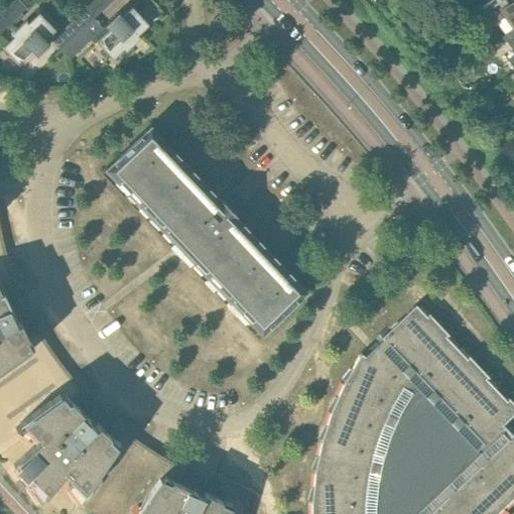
[(10,26),(28,9),(19,0),(18,0),(1,17),(10,26)]
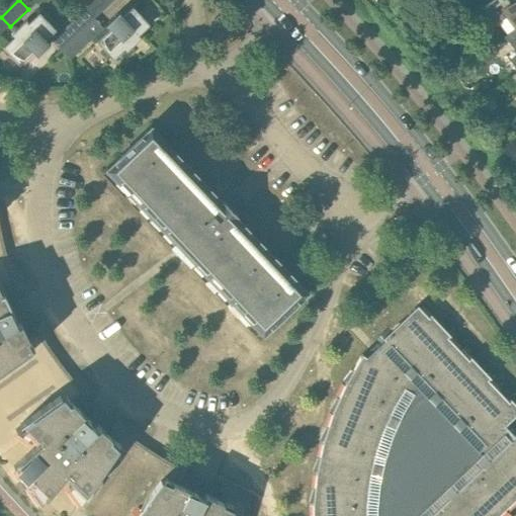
[(113,3),(110,0),(97,0),(86,11),(95,20),(113,3)]
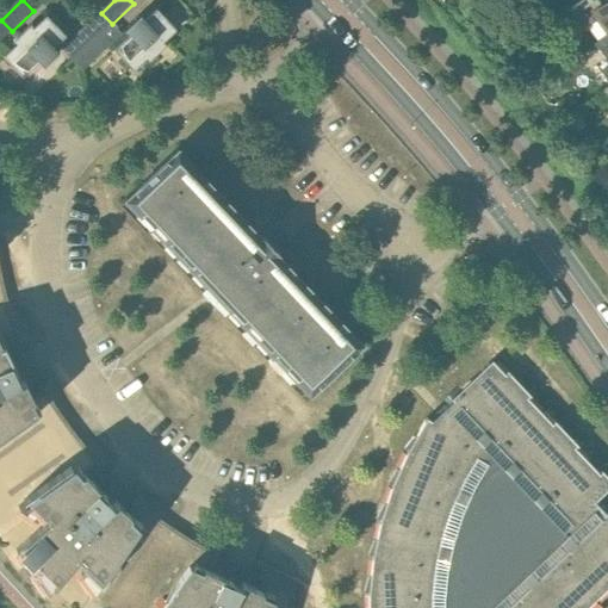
[(469,0),(477,10),(489,0),(469,0)]
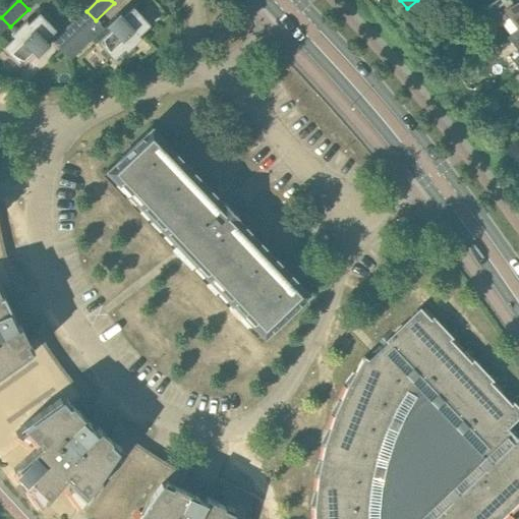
[(518,2),(516,5),(512,0),(500,0),(488,9),(502,26),(512,18),(518,27),(518,2)]
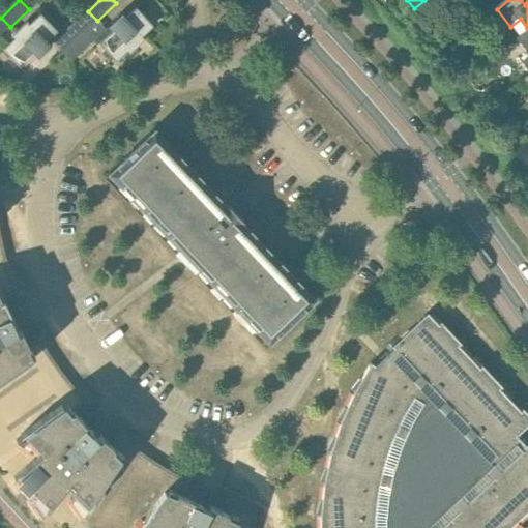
[(100,45),(118,62),(121,59),(123,61),(127,57),(125,55),(128,53),(130,55),(148,38),(148,37),(146,39),(144,38),(155,27),(138,9),(126,20),(123,16),(124,15),(123,13),(110,27),(114,31),(100,45)]
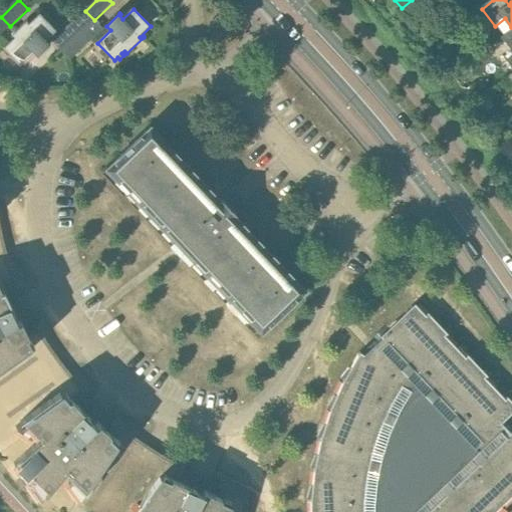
[(85,11),(68,28),(76,37),(94,20),(85,11)]
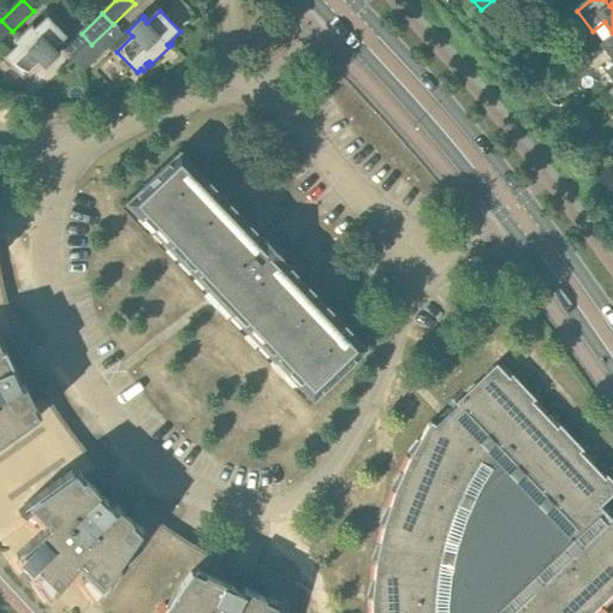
[(269,15),(256,25),(265,35),(278,24),(269,15)]
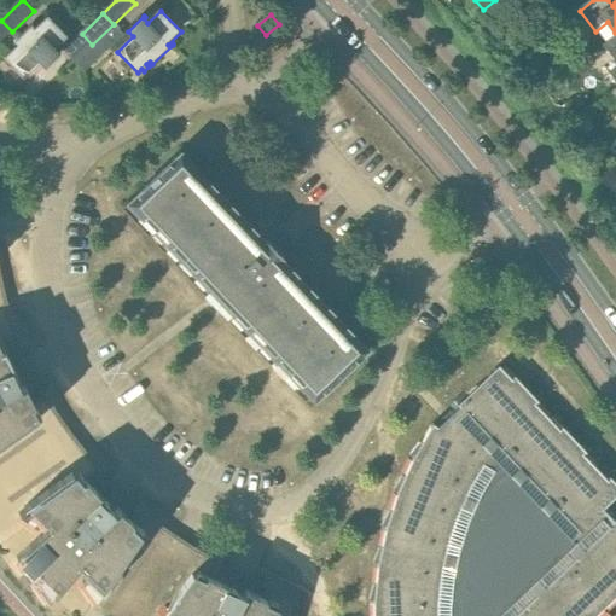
[(57,50),(69,38),(48,17),(35,29),(33,27),(15,44),(18,46),(5,58),(25,80),(42,63),(47,68),(46,69),(47,70),(63,54),(57,50)]
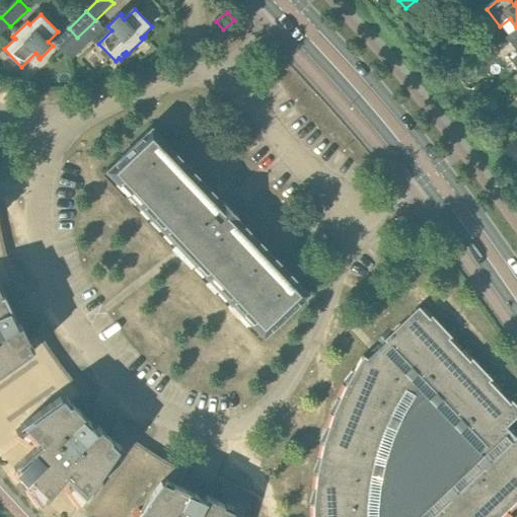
[(516,32),(508,39),(516,50),(516,59),(513,62),(516,67),(516,32)]
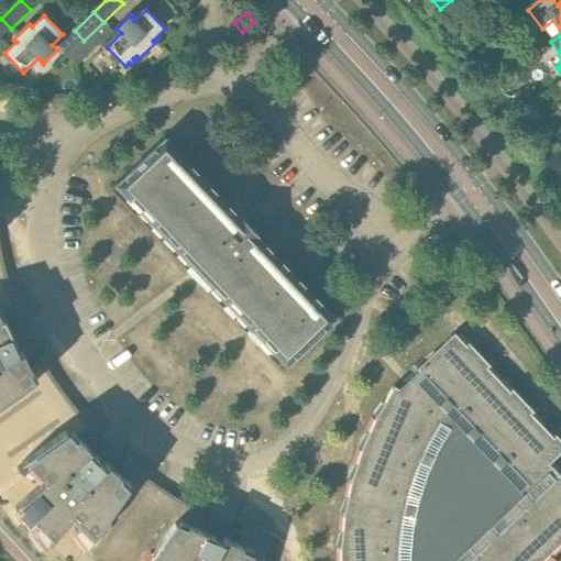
[(476,46),(484,59),(497,51),(490,39),(476,46)]
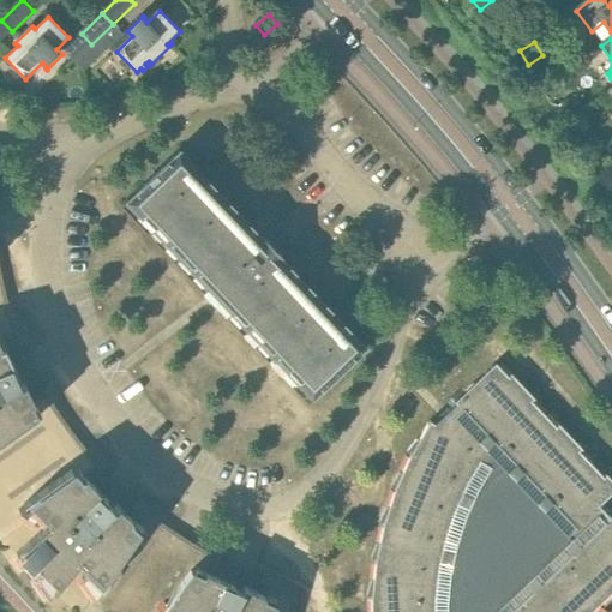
[(91,45),(75,61),(85,72),(102,57),(91,45)]
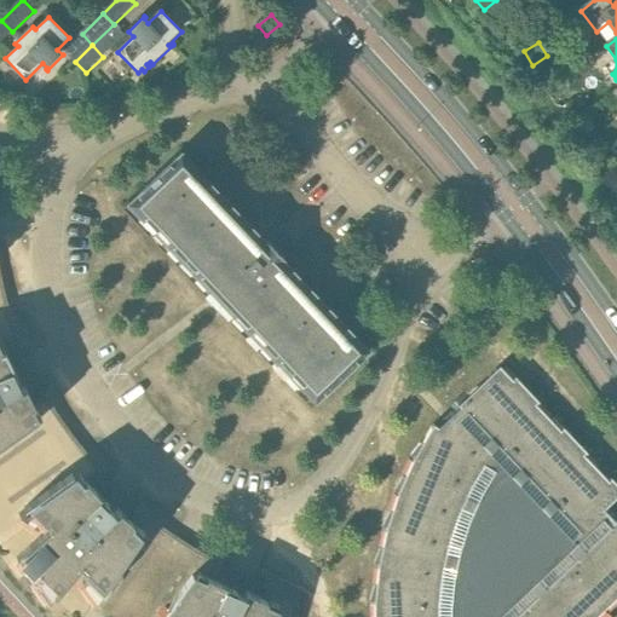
[(584,115),(575,102),(565,108),(575,122),(584,115)]
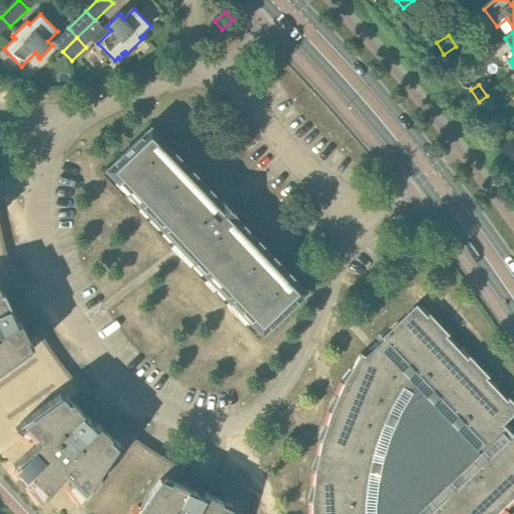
[(222,201),(174,150),(152,127),(108,170),(110,172),(111,171),(116,176),(115,177),(130,193),(134,189),(142,199),(138,202),(153,218),(157,214),(165,223),(161,227),(210,277),(214,274),(223,283),(219,286),(233,302),(237,298),(245,307),(242,311),(256,327),(257,326),(262,332),(261,333),(263,335),(308,292),(239,218),(240,217),(223,200),(222,201)]
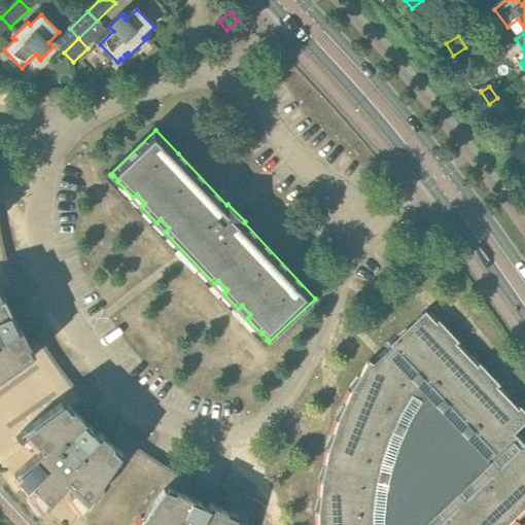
[(16,323),(6,301),(5,298),(0,300),(0,299),(0,384),(34,360),(33,359),(32,359),(27,349),(31,347),(23,329),(18,331),(14,324),(16,323)]
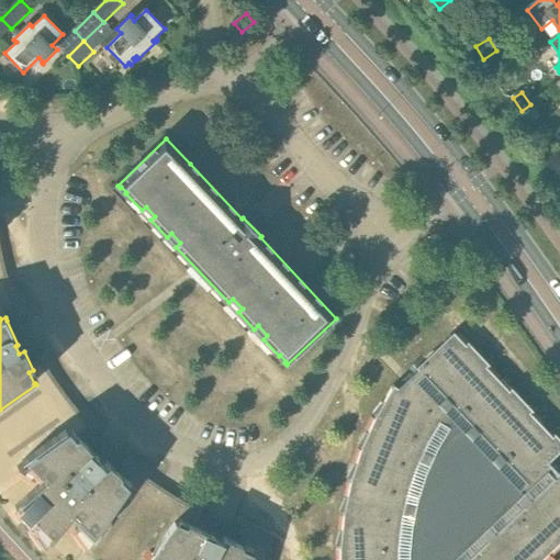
[(491,366),(479,353),(469,343),(468,344),(469,345),(467,346),(455,333),(417,369),(418,370),(420,371),(400,390),(396,388),(396,387),(395,387),(384,404),(390,407),(383,417),(378,415),(369,435),(374,437),(369,448),(364,446),(357,467),(362,469),(359,480),(353,479),(348,500),(354,501),(351,512),(346,512),(342,547),(342,559),(544,559),(559,545),(559,473),(550,463),(559,454),(559,438),(556,435),(555,435),(556,436),(555,438),(532,414),(533,412),(534,413),(535,412),(513,389),(512,390),(511,392),(488,368),(490,367),(491,366)]
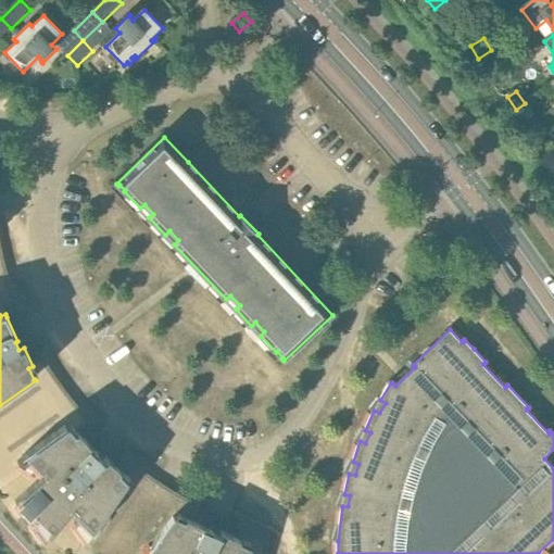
[(99,453),(79,435),(78,433),(75,437),(66,428),(67,428),(66,427),(23,457),(24,458),(25,458),(41,475),(43,473),(47,476),(16,503),(33,525),(37,520),(51,536),(73,511),(77,515),(75,516),(95,536),(129,485),(128,483),(127,485),(118,476),(122,473),(106,458),(103,462),(97,455),(99,453)]
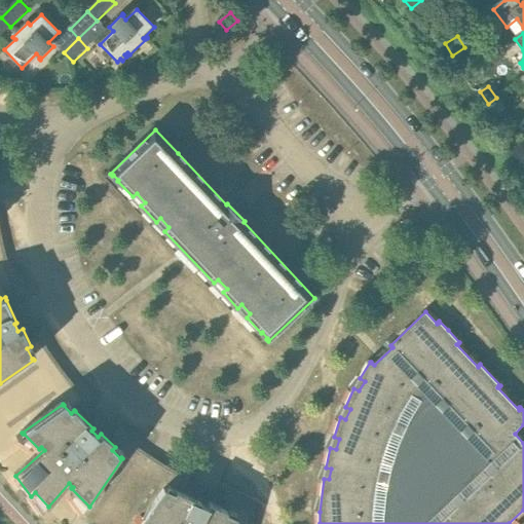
[(202,503),(181,493),(178,491),(176,496),(165,491),(166,490),(165,490),(141,523),(238,523),(239,521),(238,520),(237,521),(227,517),(228,513),(211,504),(209,509),(201,506),(202,503)]
